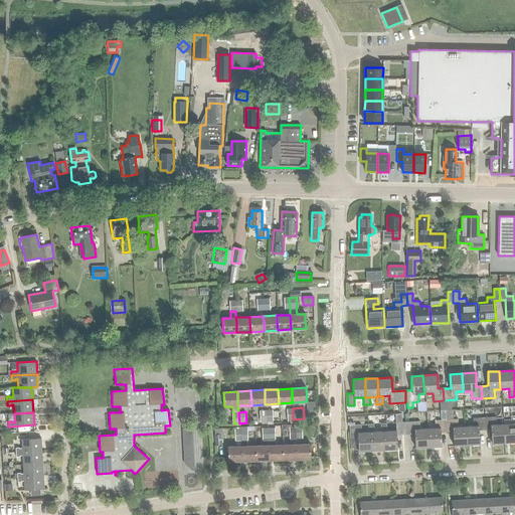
[(503,420),(503,423),(505,443),(514,442),(514,415),(510,415),(511,419),(503,420)]
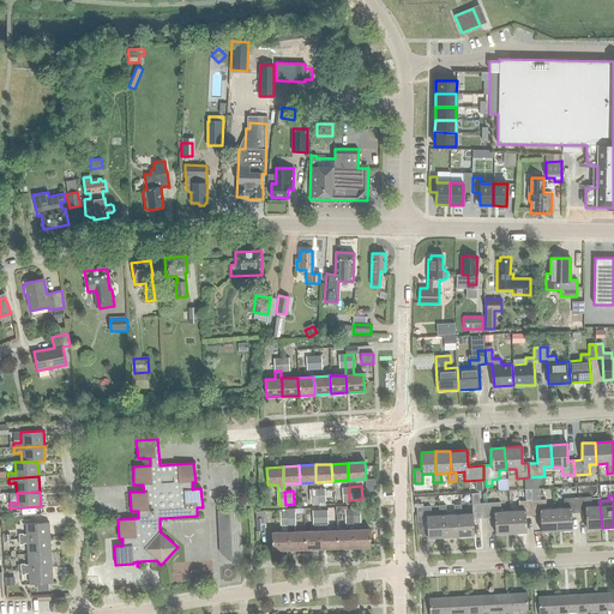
[(602,528),(600,505),(591,506),(591,497),(576,498),(577,513),(585,512),(587,529),(602,528)]
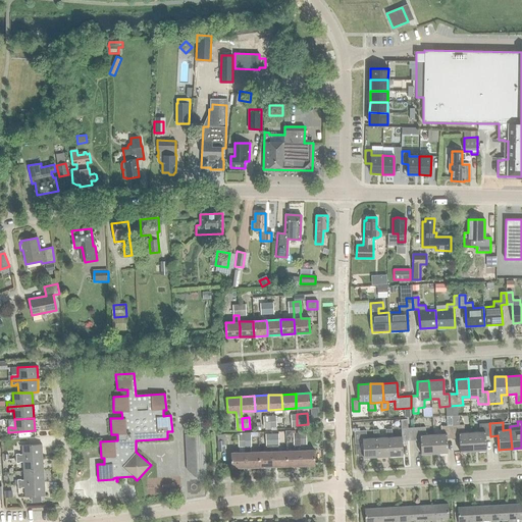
[(479,431),(471,432),(472,451),(486,451),(485,436),(490,436),(489,423),(479,423),(479,431)]
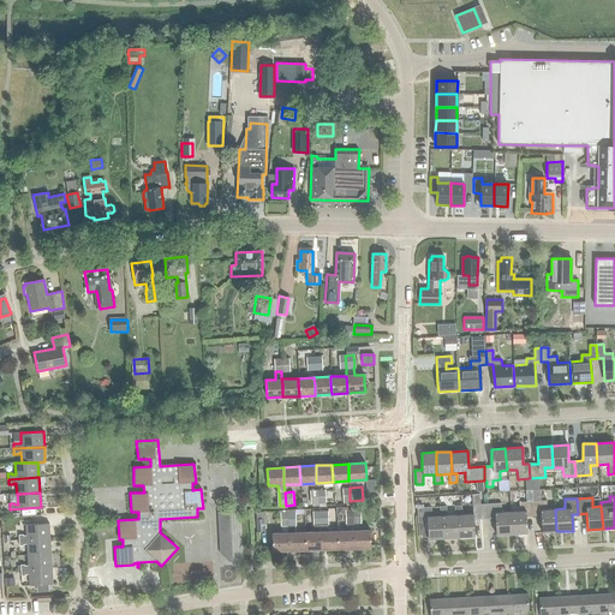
[(547,500),(531,501),(532,517),(541,517),(542,532),(556,531),(555,509),(547,509),(547,500)]
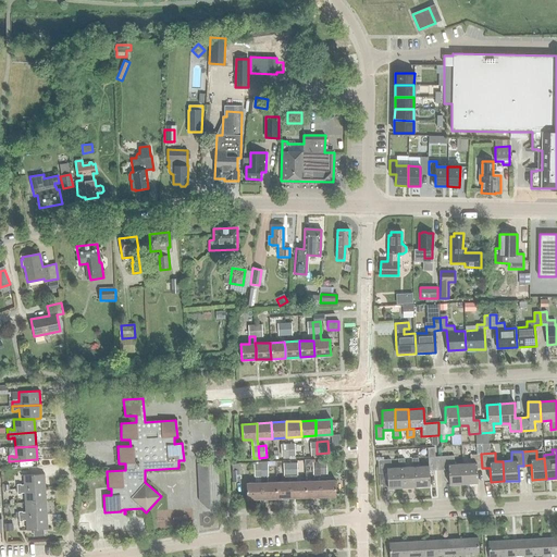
[(477,469),(482,468),(481,454),(470,455),(470,462),(461,463),(462,484),(478,483),(477,469)]
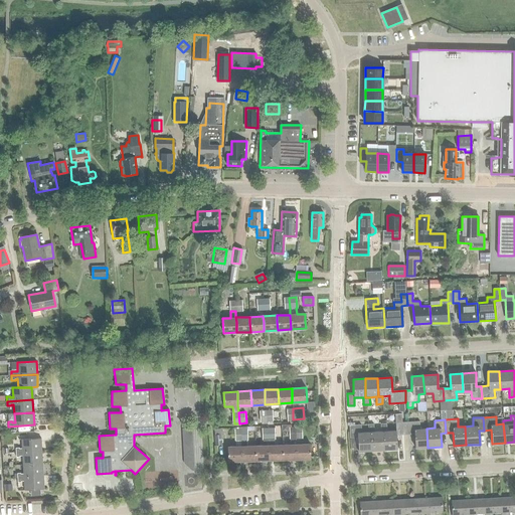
[(407,435),(407,421),(395,422),(396,431),(386,431),(386,423),(380,423),(380,432),(382,431),(383,450),(397,449),(396,436),(407,435)]
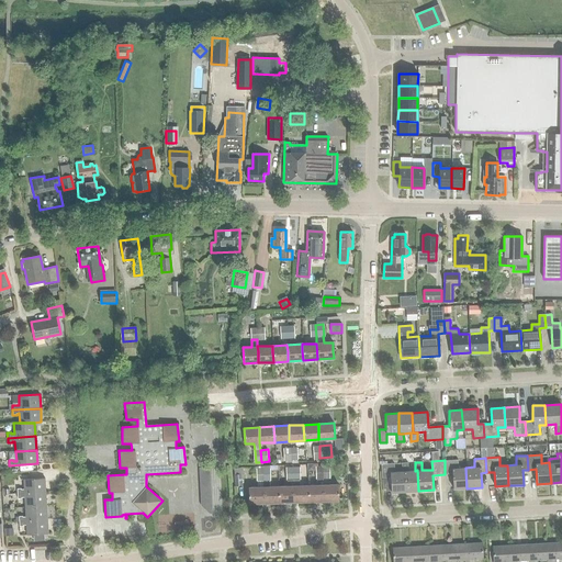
[(445,460),(445,474),(452,474),(453,489),(467,489),(465,468),(458,468),(458,460),(445,460)]
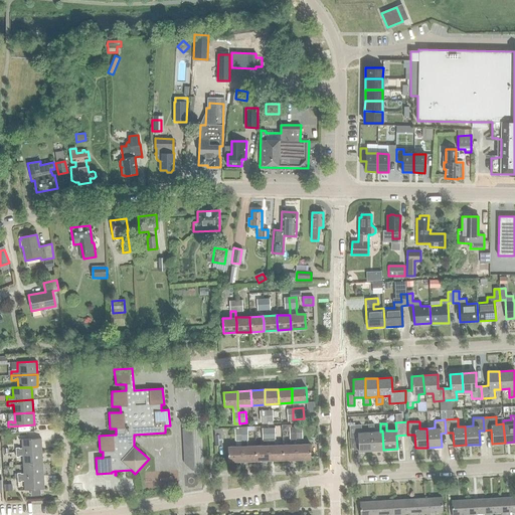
[(383,450),(382,431),(380,432),(374,432),(373,423),(367,424),(368,432),(369,432),(371,451),(383,450)]
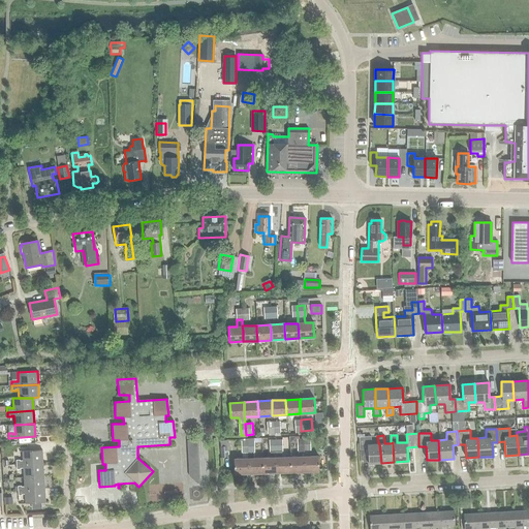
[(379,443),(378,443),(371,444),(370,436),(359,437),(360,449),(367,449),(368,464),(381,463),(379,443)]
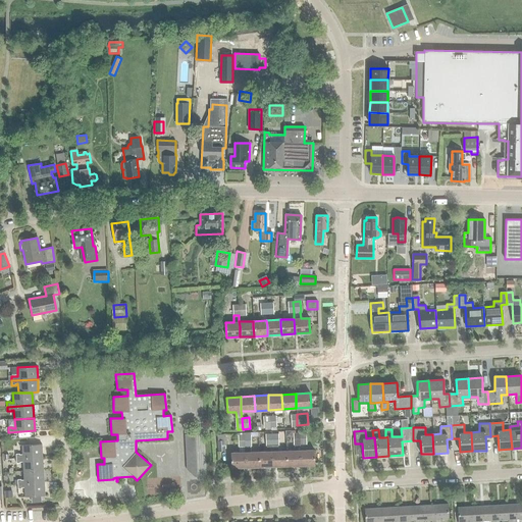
[(300,451),(299,444),(299,433),(293,433),(293,444),(294,444),(295,451),(285,452),(286,466),(300,466),(300,451)]
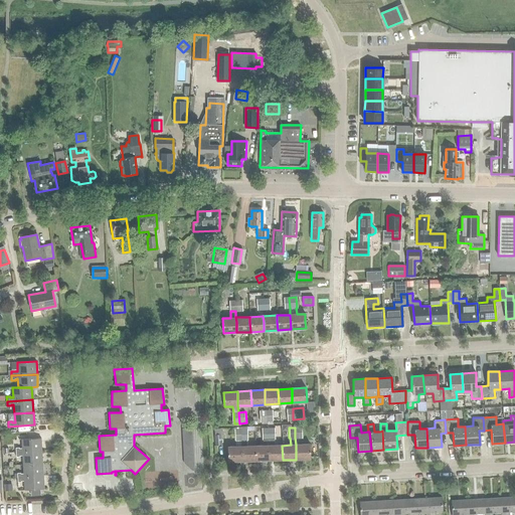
[(241,461),(240,447),(240,440),(240,428),(234,430),(234,440),(235,440),(235,447),(227,447),(228,462),(241,461)]
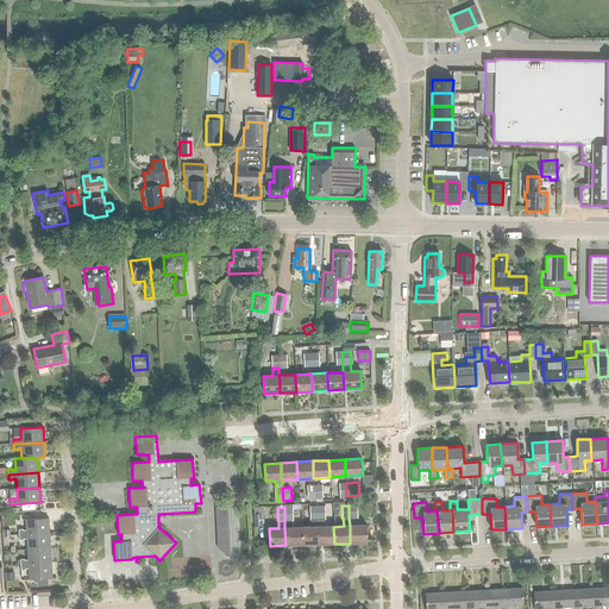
[(316,527),(316,519),(316,507),(309,507),(311,527),(301,527),(301,545),(318,544),(316,527)]
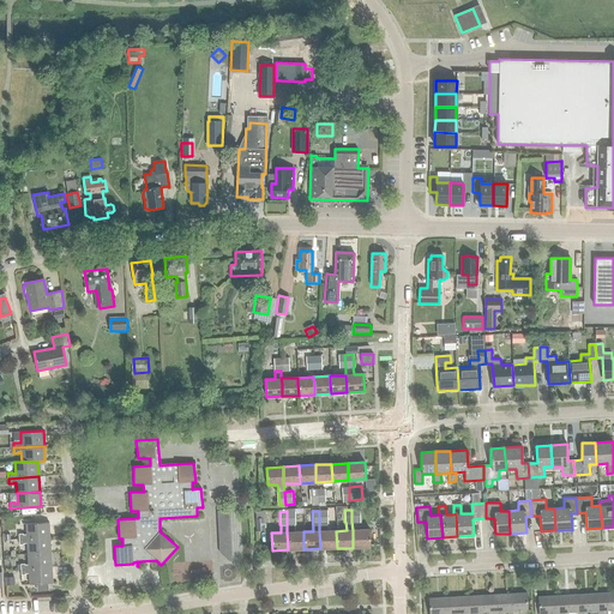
[(19,534),(19,540),(49,537),(49,522),(26,524),(26,535),(24,535),(24,534),(19,534)]
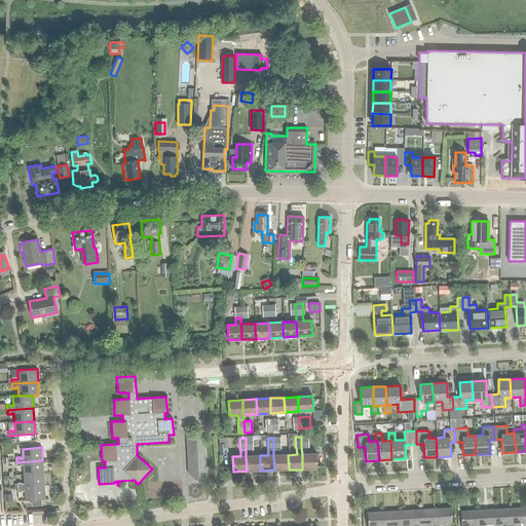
[(316,454),(302,454),(302,470),(317,468),(316,454)]
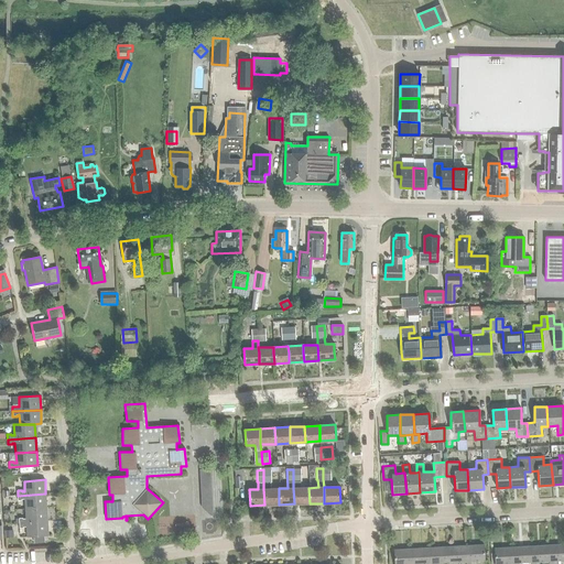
[(279,488),(263,489),(264,505),(279,505),(279,488)]
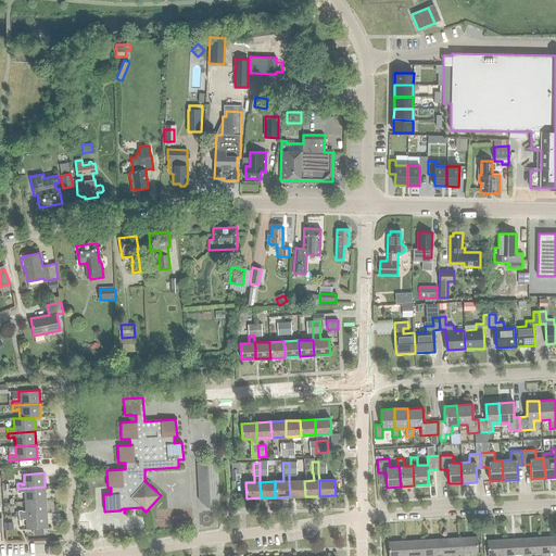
[(304,481),(289,481),(290,496),(305,496),(304,481)]
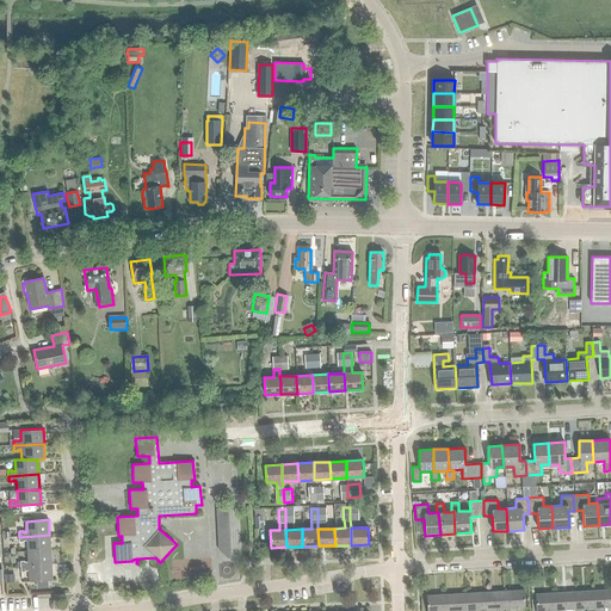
[(28,541),(28,551),(50,550),(49,535),(19,537),(20,542),(24,542),(24,541),(28,541)]
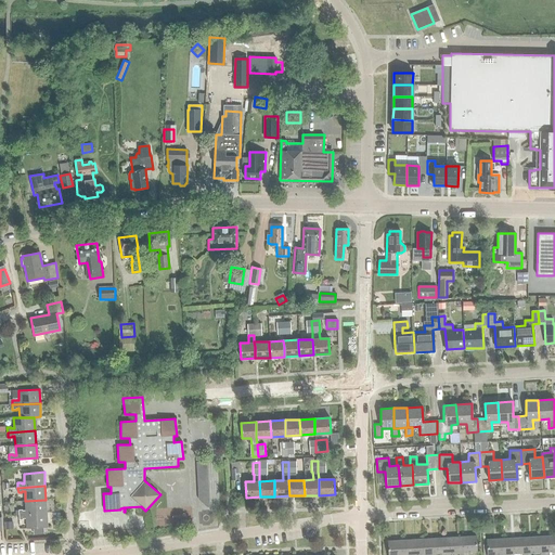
[(209,506),(209,498),(198,498),(207,506),(209,506)]
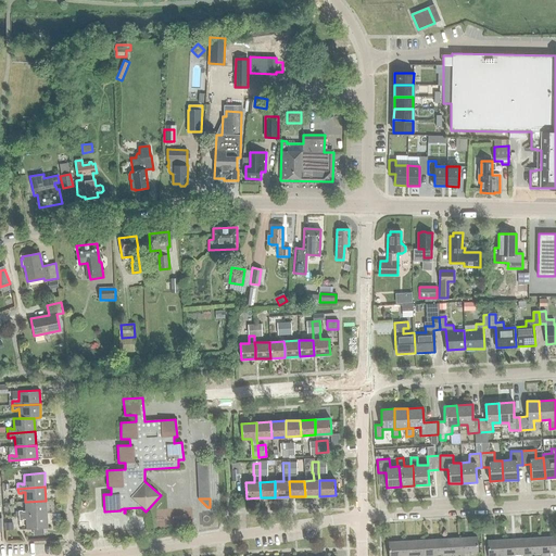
[(47,514),(46,501),(25,502),(26,512),(23,512),(23,510),(20,510),(20,516),(47,514)]
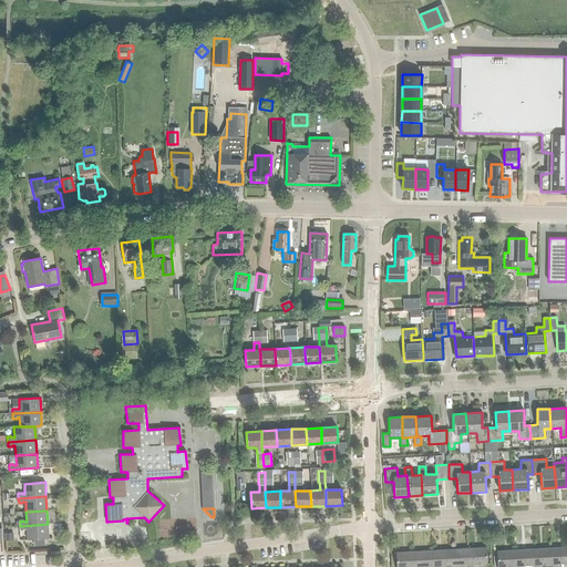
[(48,524),(20,526),(20,531),(23,531),(23,529),(27,529),(28,539),(49,538),(48,524)]
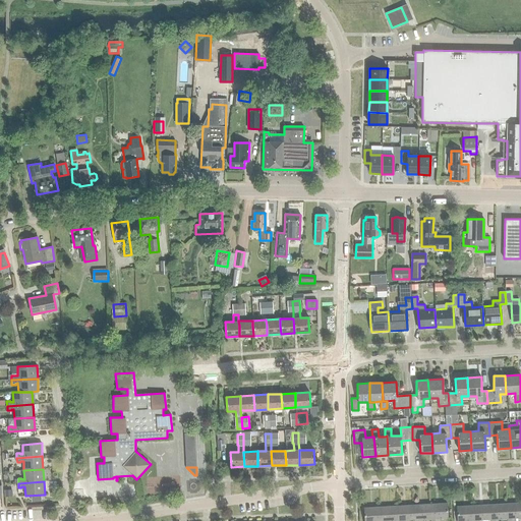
[(520,502),(506,504),(506,518),(507,518),(508,520),(512,520),(512,518),(520,517),(520,502)]
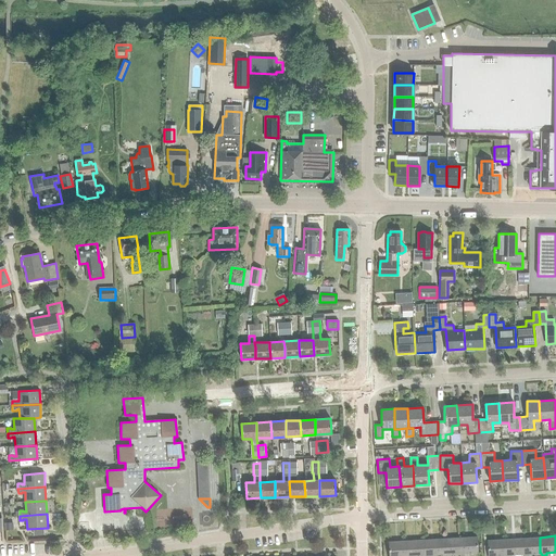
[(458,538),(458,554),(460,554),(460,555),(465,555),(465,554),(478,553),(477,536),(458,538)]
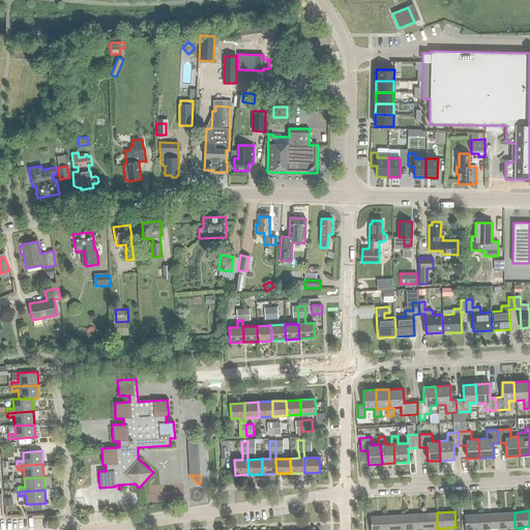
[(437,512),(420,513),(420,529),(422,529),(421,529),(425,529),(427,529),(437,528),(437,512)]
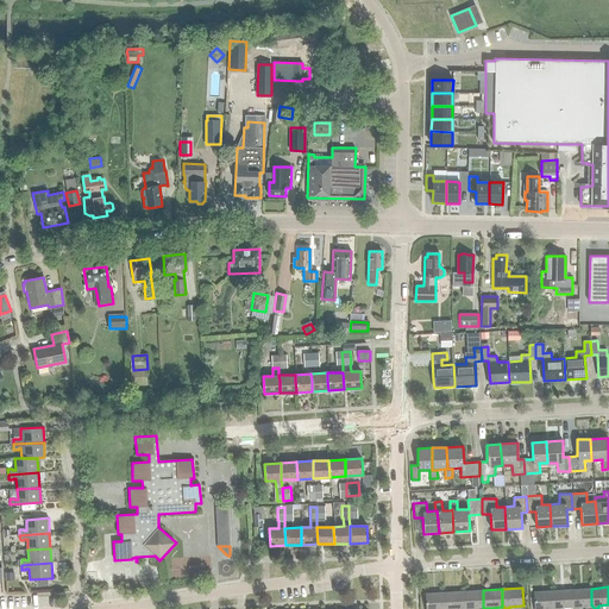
[(591,589),(572,590),(573,607),(573,608),(578,608),(579,607),(591,606),(591,589)]
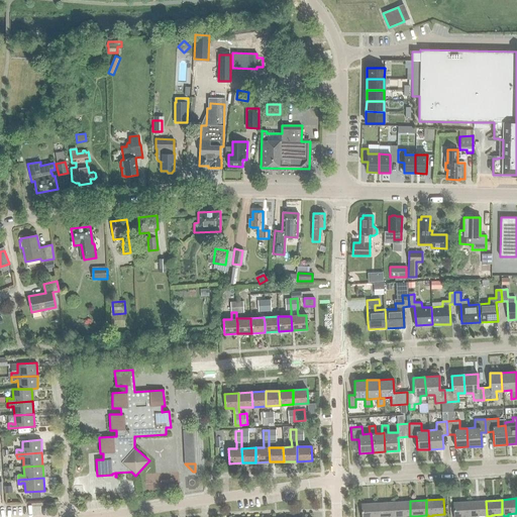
[(410,501),(394,502),(394,516),(395,516),(399,516),(400,516),(410,516),(410,501)]
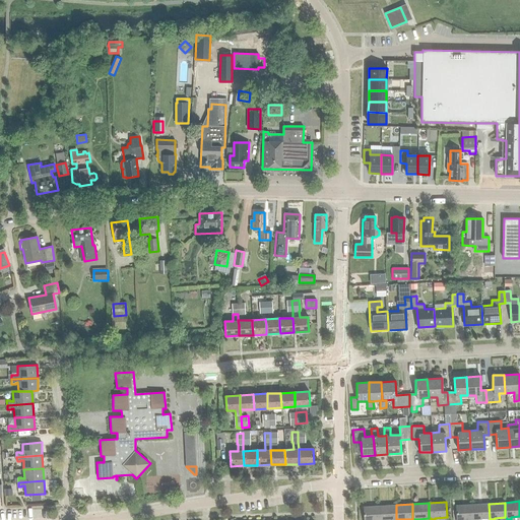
[(477,519),(490,518),(489,504),(472,505),(473,519),(477,519)]
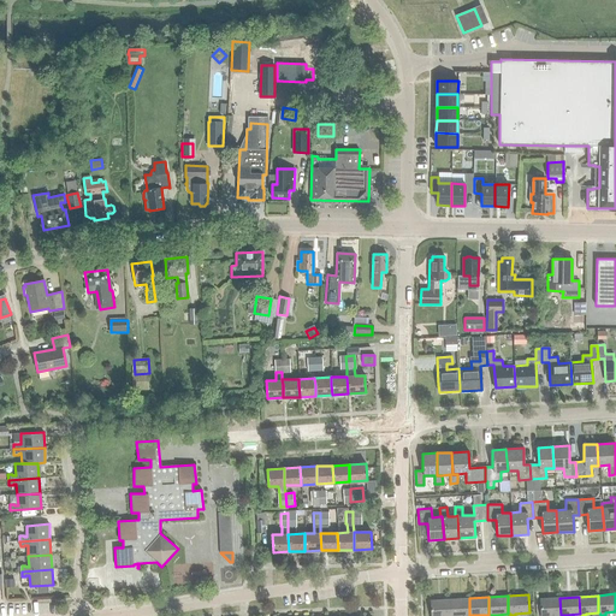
[(469,598),(450,599),(450,615),(466,615),(469,615),(469,598)]
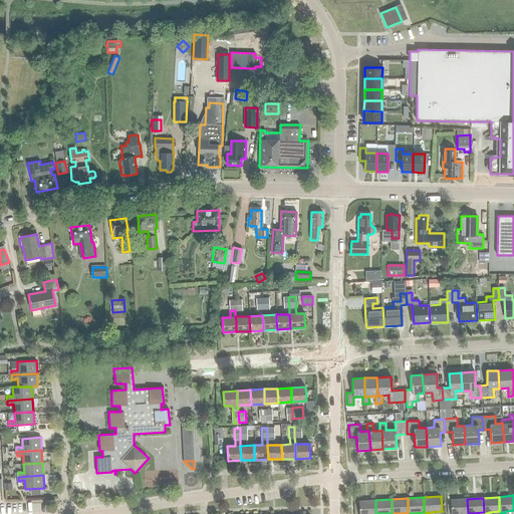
[(456,513),(468,513),(467,499),(451,499),(452,513),(456,513)]
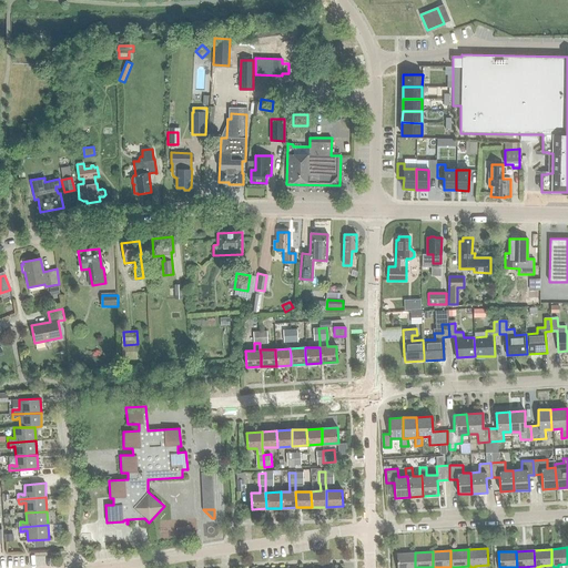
[(415,567),(415,553),(397,554),(397,567),(415,567)]
